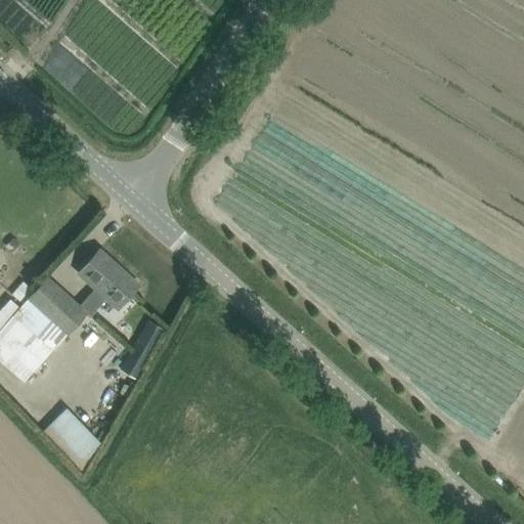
[(0,361),(23,382),(67,334),(85,313),(88,316),(105,297),(118,308),(139,285),(98,249),(78,272),(94,288),(78,306),(46,276),(34,291),(23,280),(11,294),(23,304),(19,306),(0,328),(0,361)]
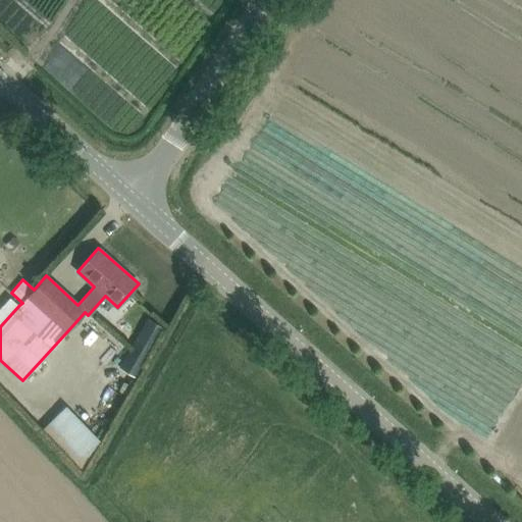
[(10,297),(0,308),(0,326),(19,305),(10,297)]
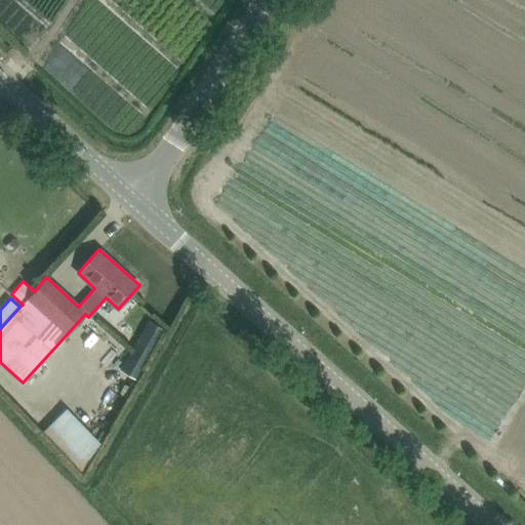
[(148,321),(133,346),(151,356),(165,331),(148,321)]
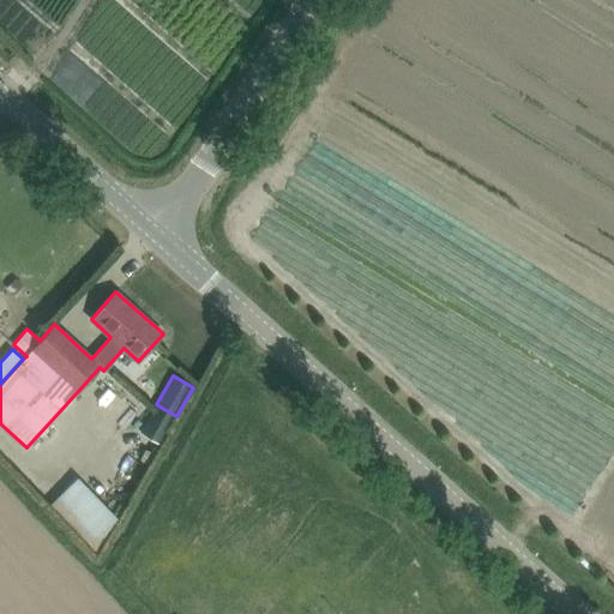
[(156,404),(140,433),(161,444),(176,416),(156,404)]
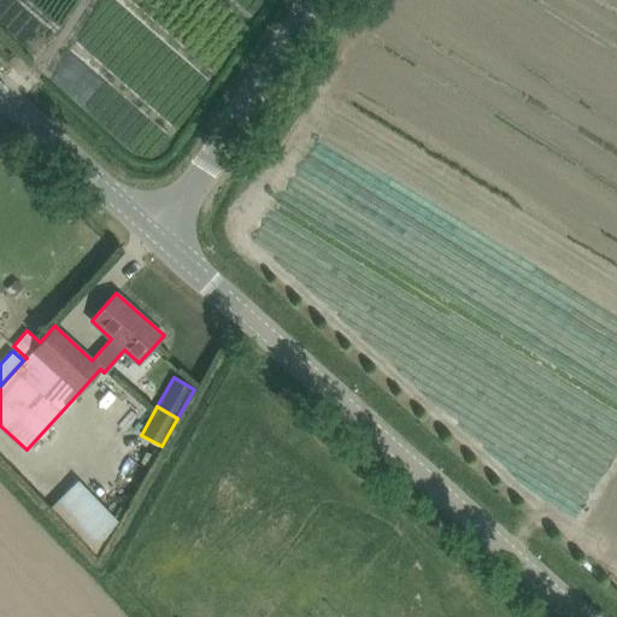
[(106,534),(117,517),(77,476),(63,489),(106,534)]
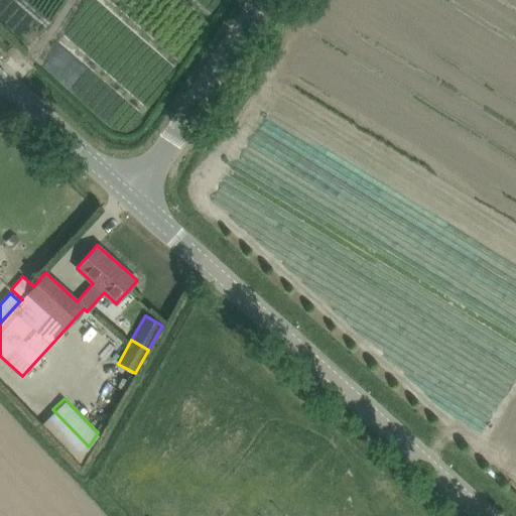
All buildings are outlined.
